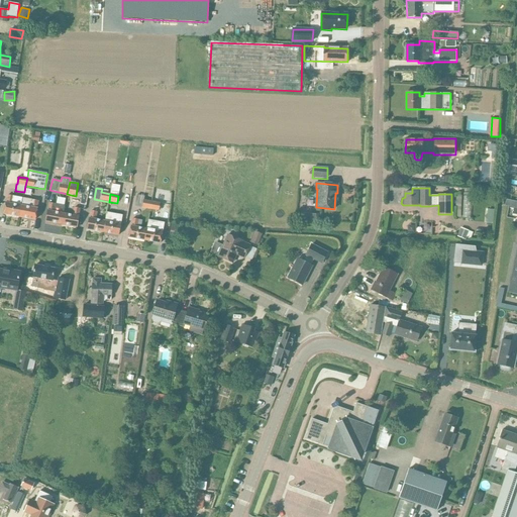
[(4,214),(20,217),(22,206),(20,205),(22,198),(7,195),(4,214)]
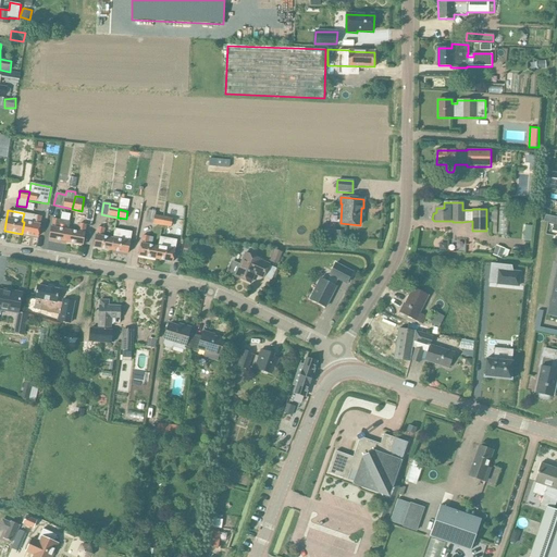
[(152,224),(162,226),(164,217),(156,215),(156,211),(147,210),(145,222),(152,224)]
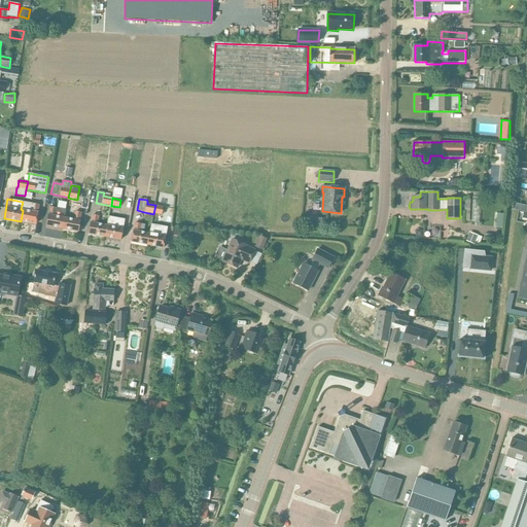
[(33,204),(23,202),(21,209),(23,210),(21,221),(36,224),(40,205),(33,204)]
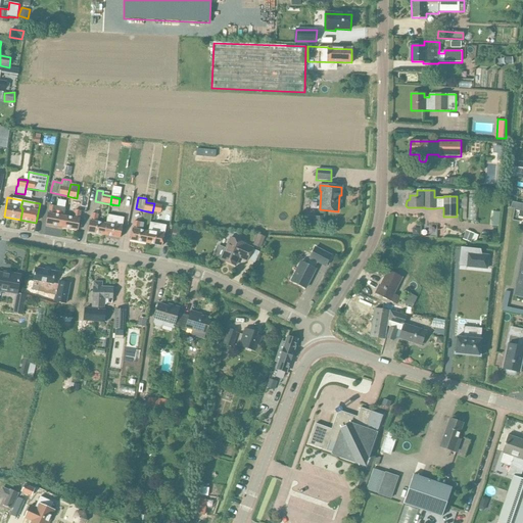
[(522,209),(522,202),(513,200),(511,207),(522,209)]
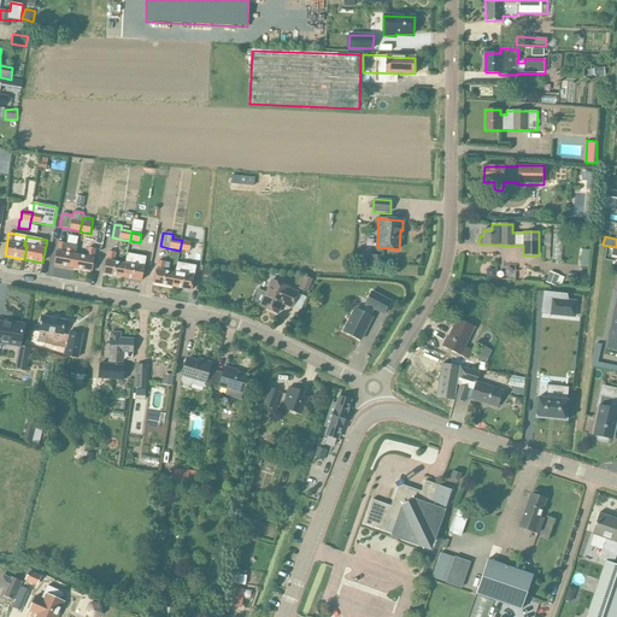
[(182,240),(180,251),(189,252),(191,242),(182,240)]
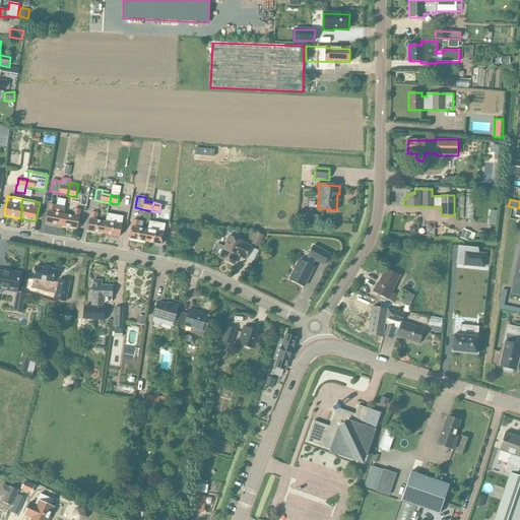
[(46,222),(62,225),(64,214),(55,213),(56,205),(50,204),(46,222)]
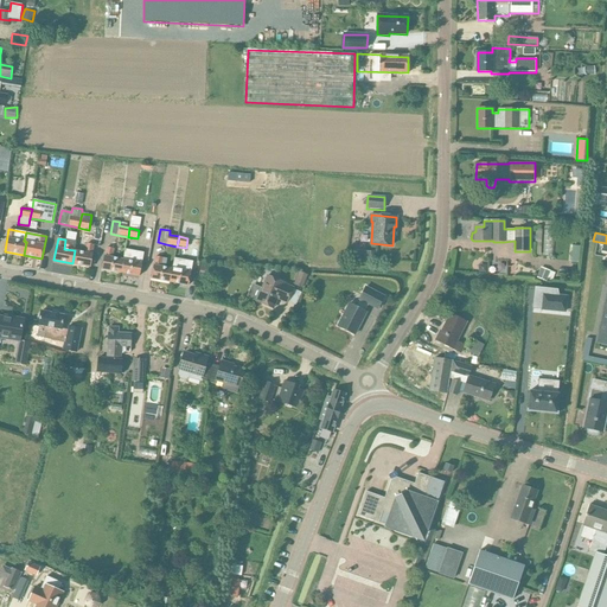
[(72,263),(91,267),(94,254),(93,254),(95,246),(87,244),(84,253),(75,250),(72,263)]
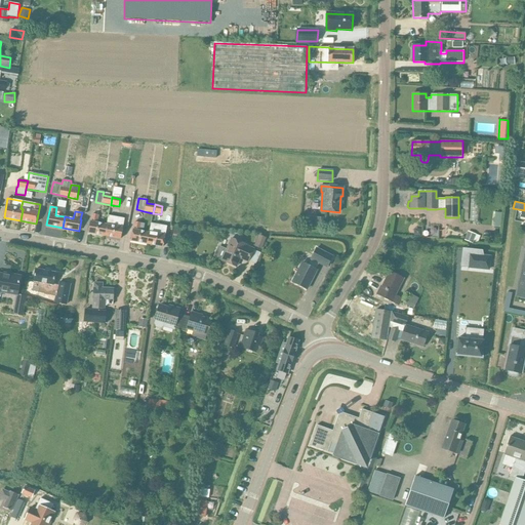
[(88,233),(105,236),(107,225),(97,223),(98,215),(92,214),(88,233)]
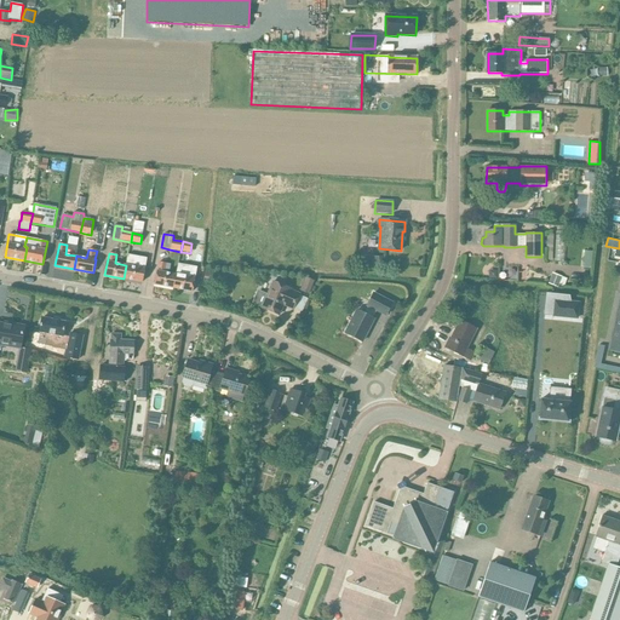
[(126,265),(124,279),(143,282),(147,260),(127,257),(126,265)]
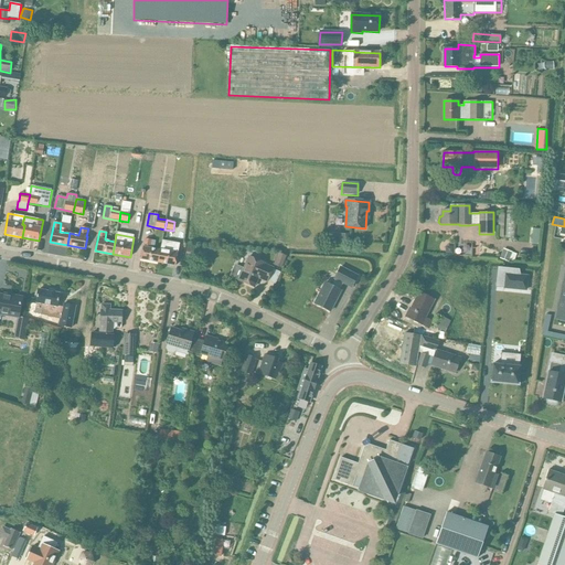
[(141,259),(158,263),(160,251),(155,249),(156,241),(145,238),(141,259)]
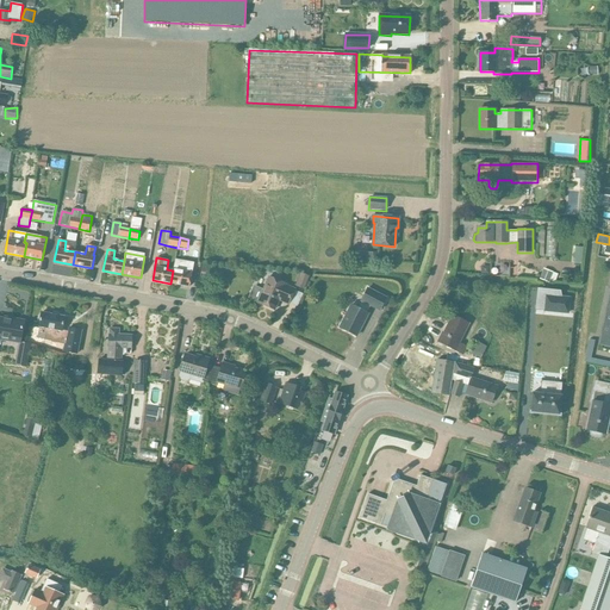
[(170,284),(190,287),(192,274),(193,265),(185,263),(184,272),(173,271),(170,284)]
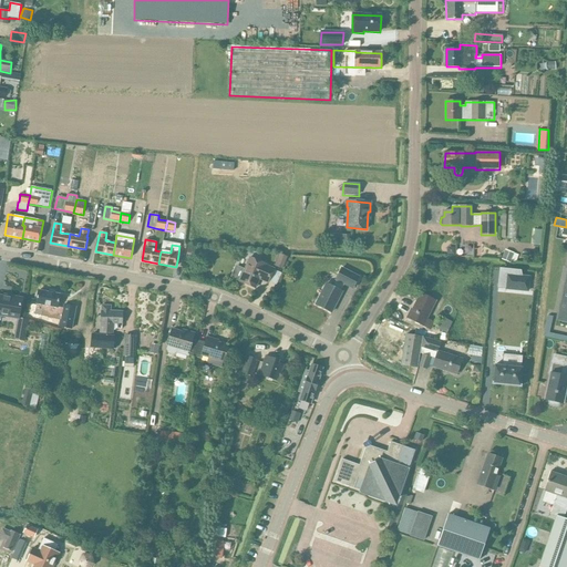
[(505,250),(502,259),(509,263),(514,254),(505,250)]
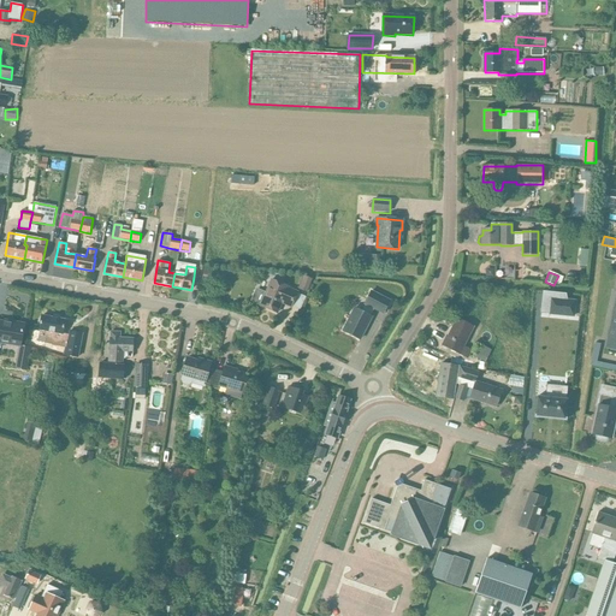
[(303,276),(298,289),(307,292),(313,279),(303,276)]
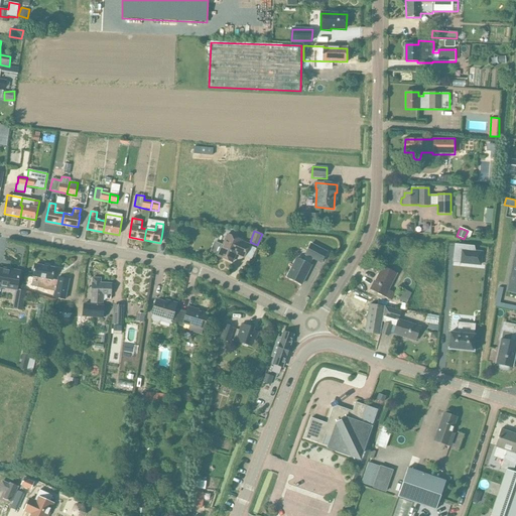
[(216,243),(211,253),(219,256),(233,262),(236,254),(244,257),(250,245),(241,241),(242,240),(228,235),(223,246),(216,243)]
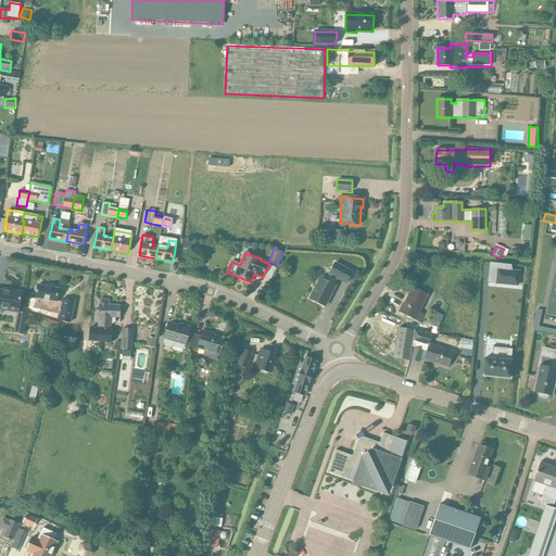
[(317,302),(325,306),(336,286),(335,285),(338,279),(346,283),(353,272),(335,262),(328,275),(329,275),(327,281),(320,278),(311,295),(318,300),(317,302)]
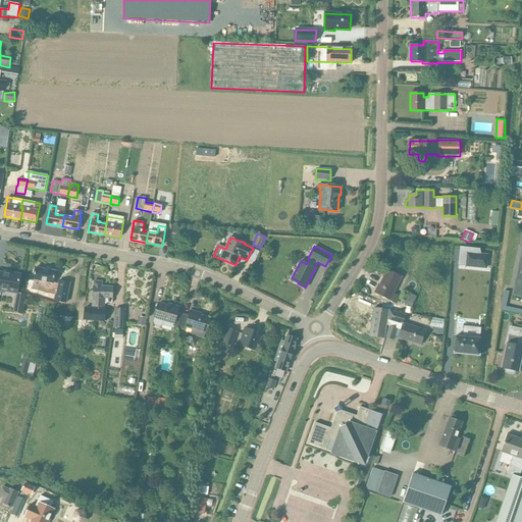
[(521,250),(513,295),(521,296),(521,250)]
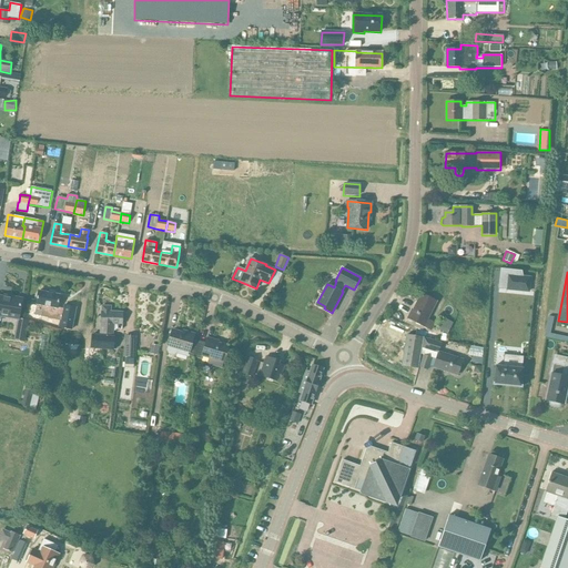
[(507,288),(529,292),(530,277),(508,275),(507,288)]
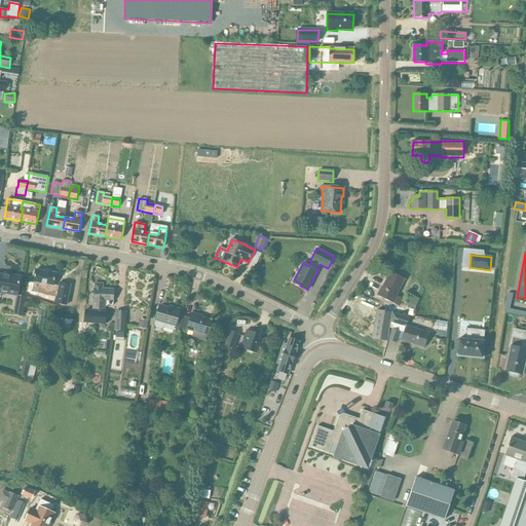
[(54,303),(67,305),(71,285),(60,283),(59,286),(53,285),(55,273),(36,269),(32,292),(55,297),(54,303)]
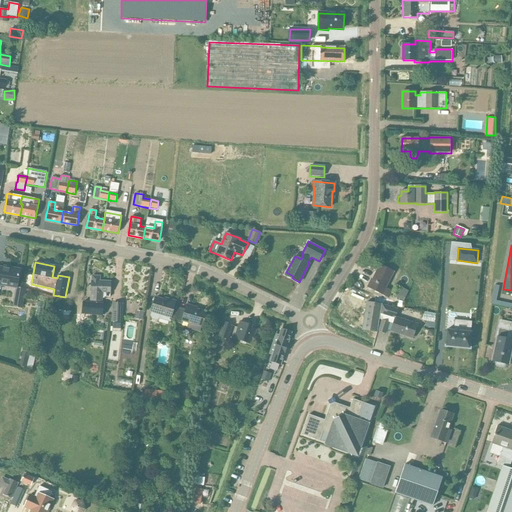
[(382,294),(389,297),(392,291),(386,288),(394,271),(380,264),(372,279),(371,279),(367,287),(382,294)]
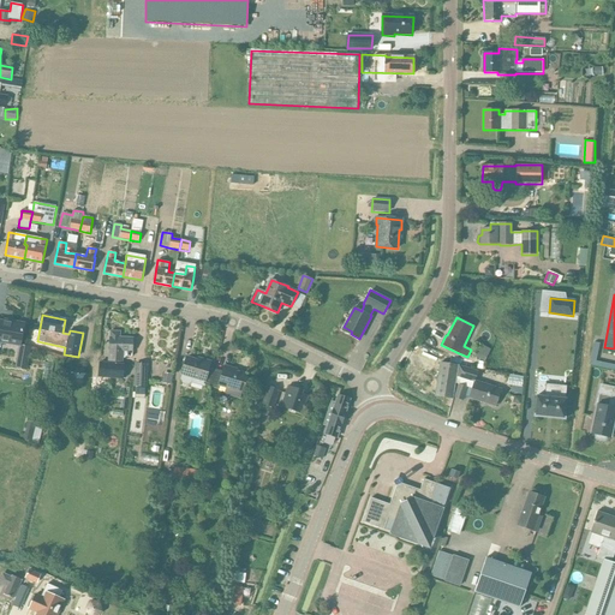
[(0,341),(21,345),(24,324),(11,322),(11,323),(0,321),(0,341)]
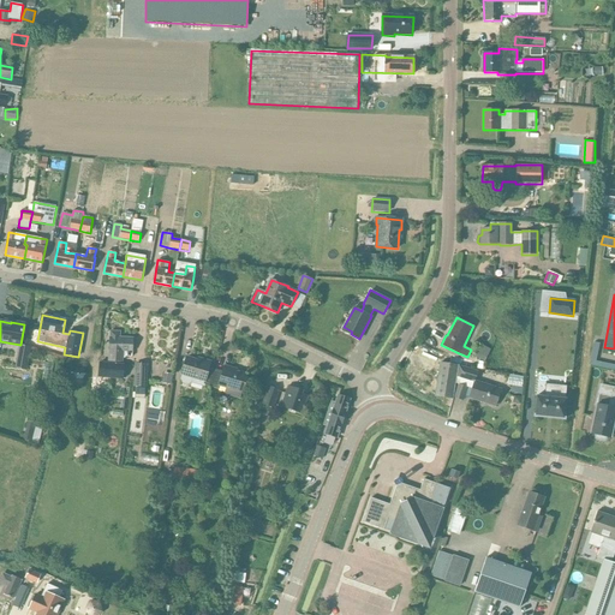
[(109,362),(123,362),(123,358),(125,358),(125,357),(132,357),(132,352),(133,339),(120,338),(120,332),(111,332),(111,338),(109,362)]
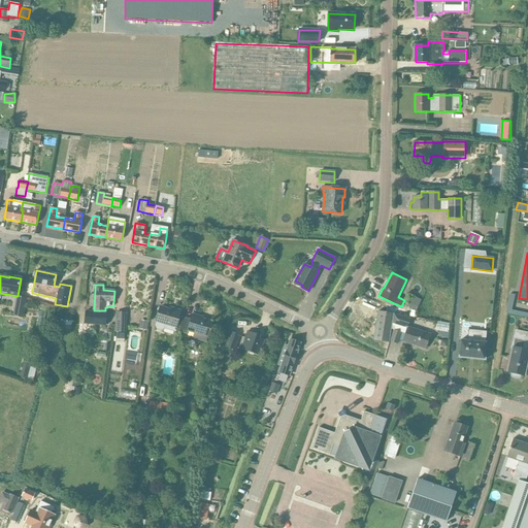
[(411,296),(406,306),(416,311),(422,300),(411,296)]
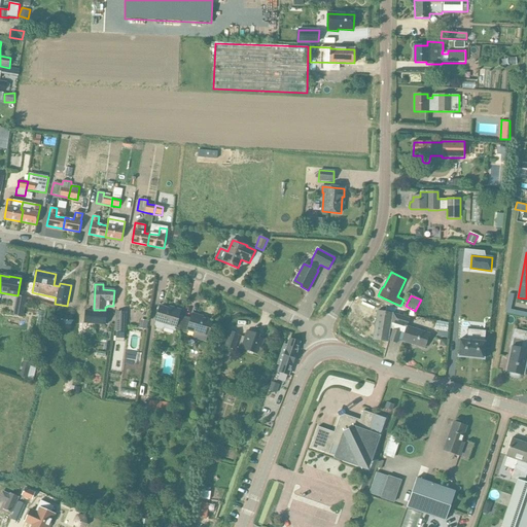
[(18,296),(14,315),(23,317),(26,297),(18,296)]
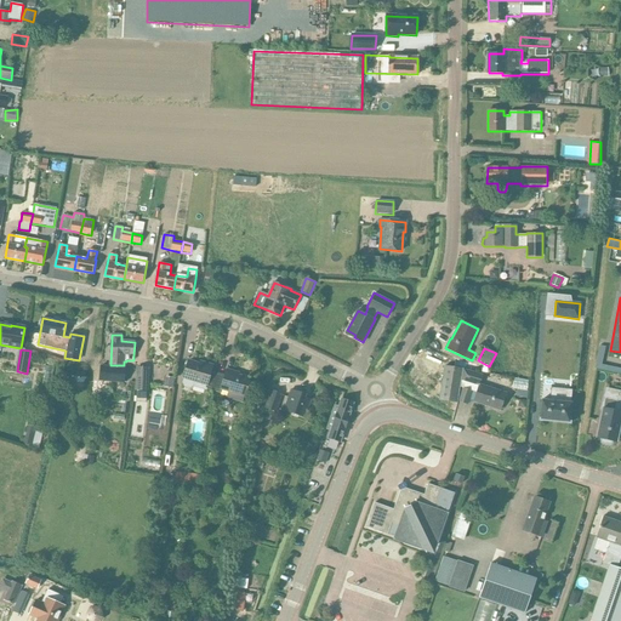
[(206,389),(214,391),(218,374),(211,371),(212,366),(205,364),(205,366),(188,362),(183,379),(182,383),(184,387),(189,389),(194,387),(206,391),(206,389)]
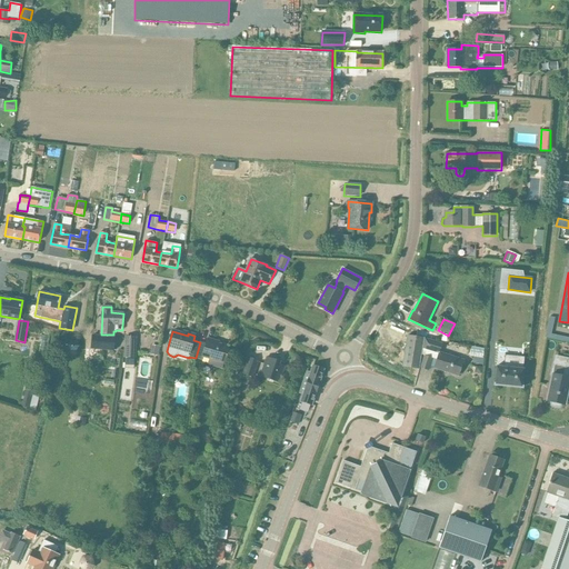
[(90,349),(113,351),(115,338),(92,335),(90,349)]
